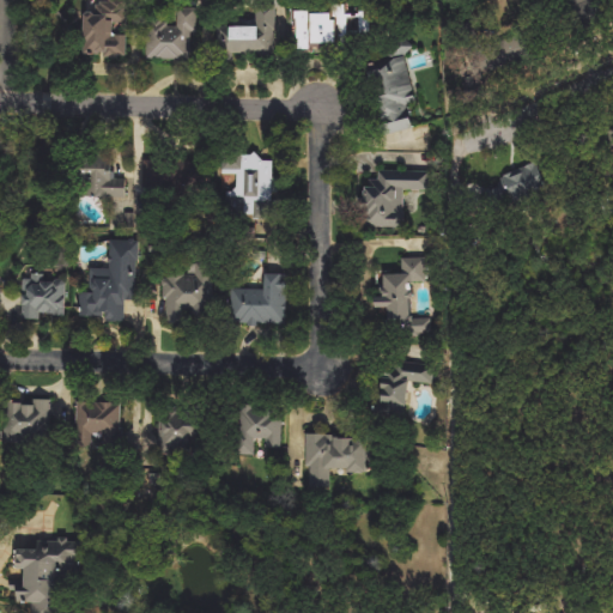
[(127,0),(127,58),(79,55),(80,13),(98,14),(98,0),(127,0)]
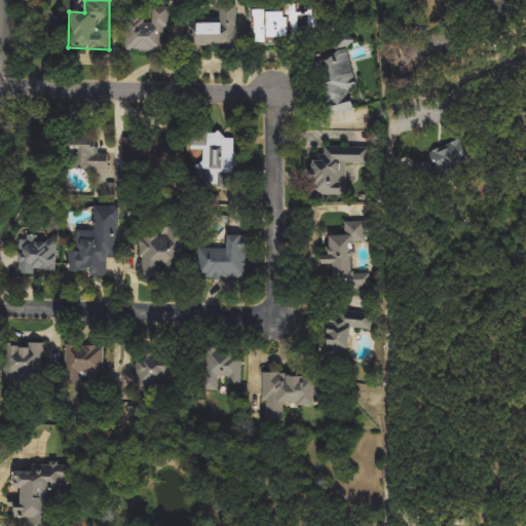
[(483,0),(508,0),(514,12),(494,23),(483,0)]
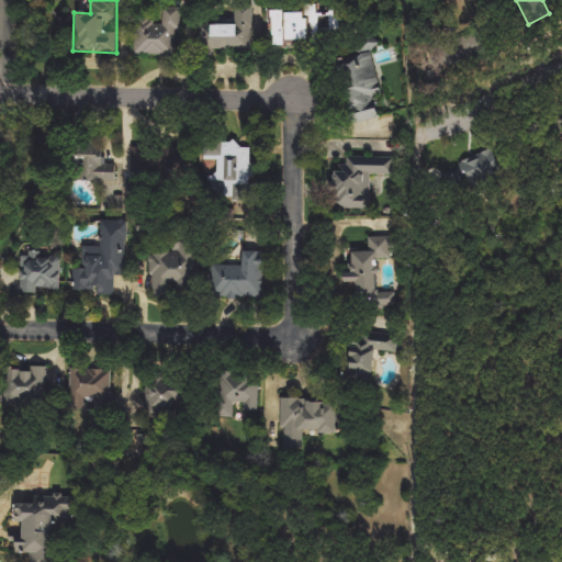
[(179,55),(134,54),(136,19),(160,20),(160,7),(180,8),(179,55)]
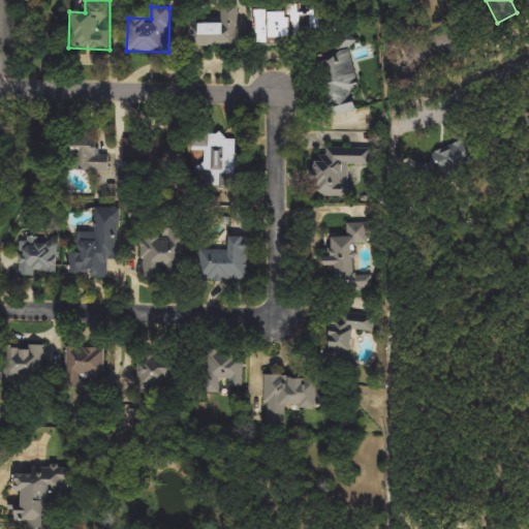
[(222,23),(222,6),(239,6),(239,51),(191,51),(191,23),(222,23)]
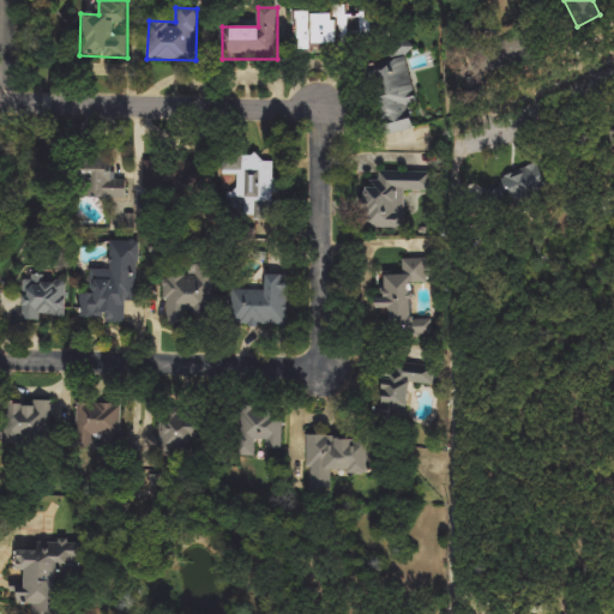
[(296,50),(295,10),(347,8),(347,16),(371,14),(372,43),(350,43),(350,49),(296,50)]
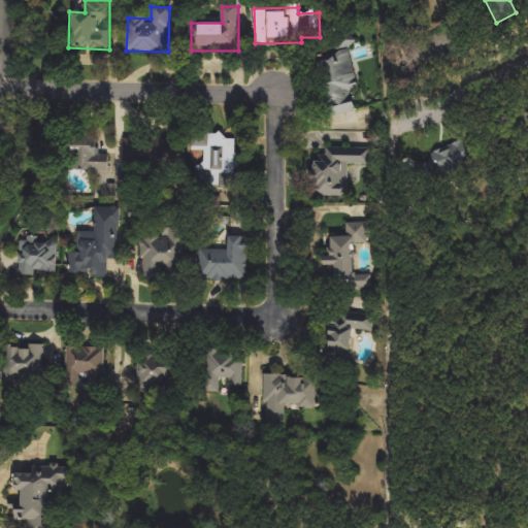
[(407,75),(387,30),(406,22),(417,44),(447,31),(456,53),(407,75)]
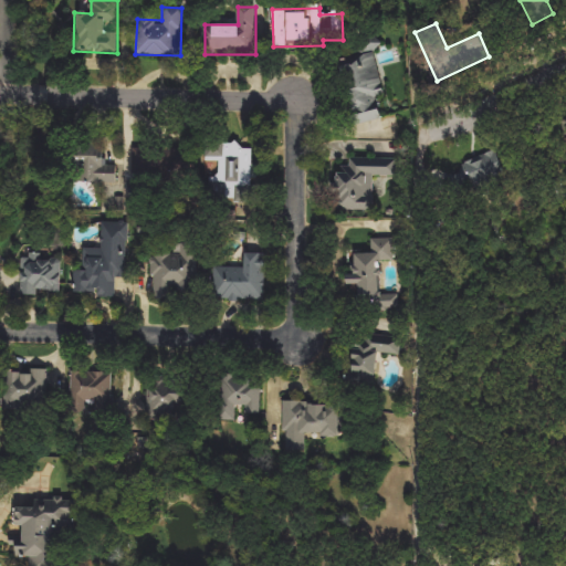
[(386,95),(376,98),(381,117),(359,124),(342,59),(363,53),(358,38),(376,33),(379,46),(373,49),(386,95)]
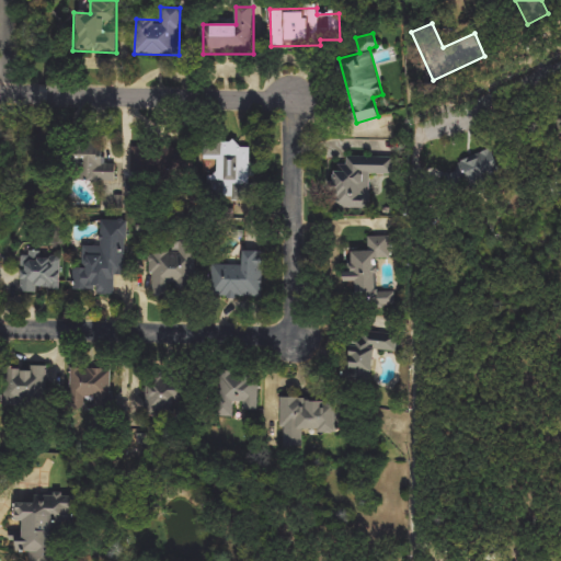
[(103,141),(102,163),(116,164),(116,182),(70,181),(72,139),(103,141)]
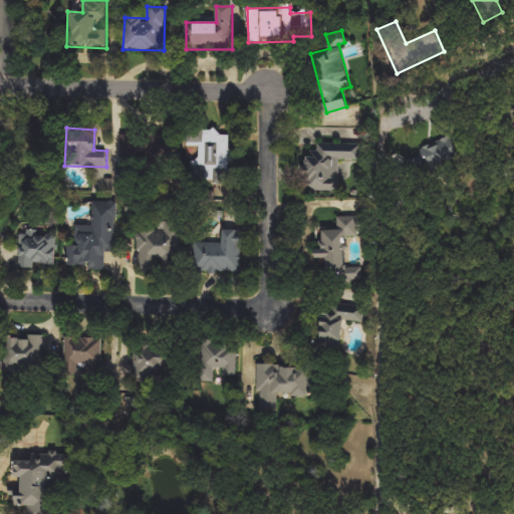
[(229,173),(188,171),(189,131),(231,132),(229,173)]
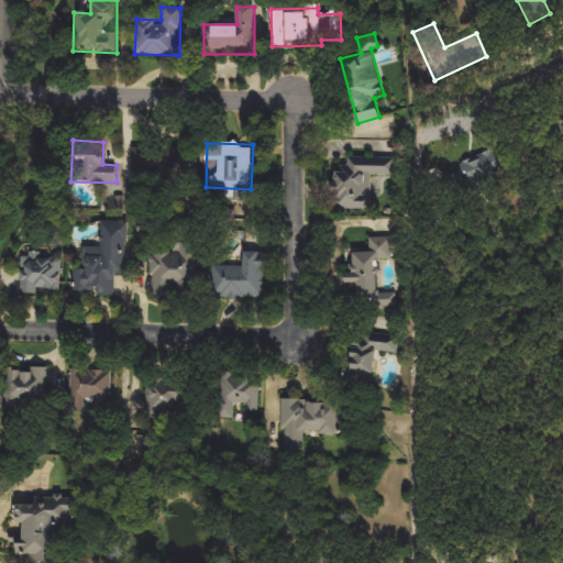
[(191,173),(134,176),(133,148),(190,145),(191,173)]
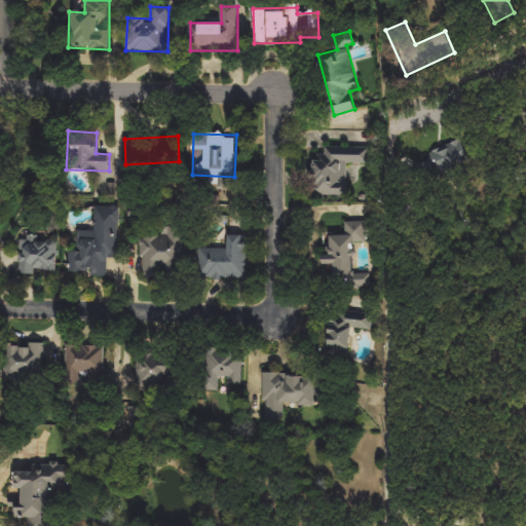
[(424,182),(414,158),(457,140),(467,163),(424,182)]
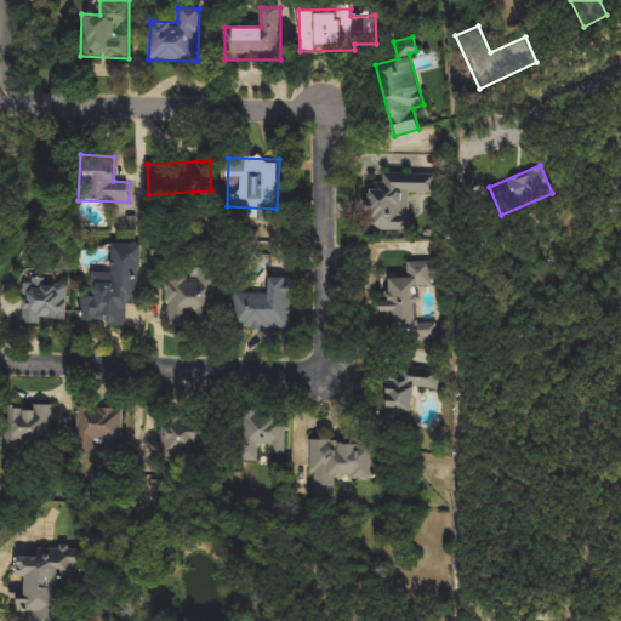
[(411,231),(368,231),(369,184),(385,184),(385,174),(437,175),(437,194),(411,193),(411,231)]
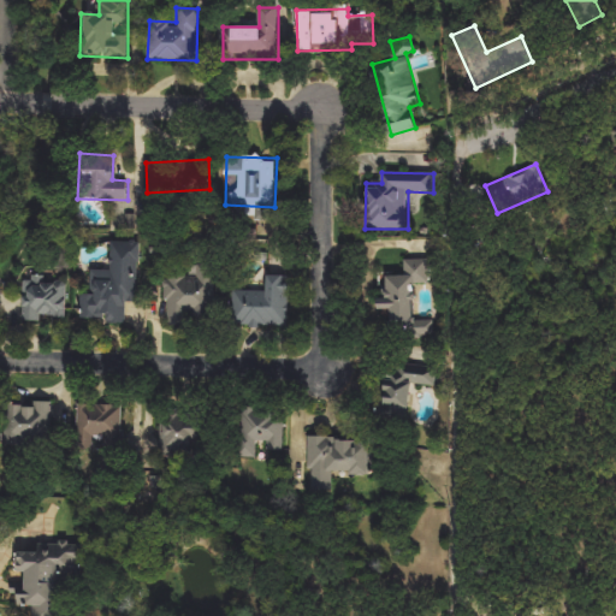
[(141,243),(140,300),(126,300),(126,323),(81,323),(81,294),(93,295),(93,271),(112,271),(112,242),(141,243)]
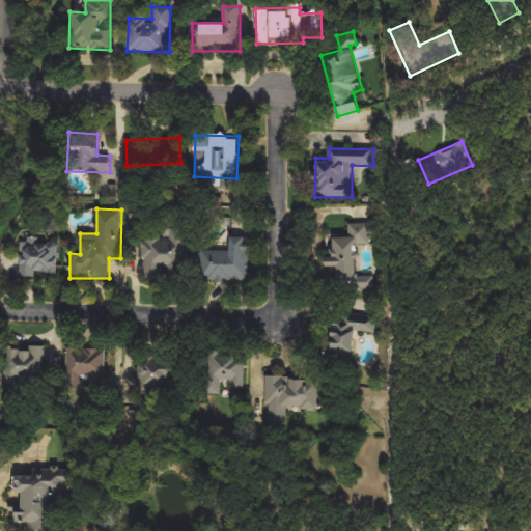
[(369,224),(370,245),(356,246),(357,276),(374,276),(375,289),(336,290),(336,268),(325,268),(325,252),(332,252),(332,225),(369,224)]
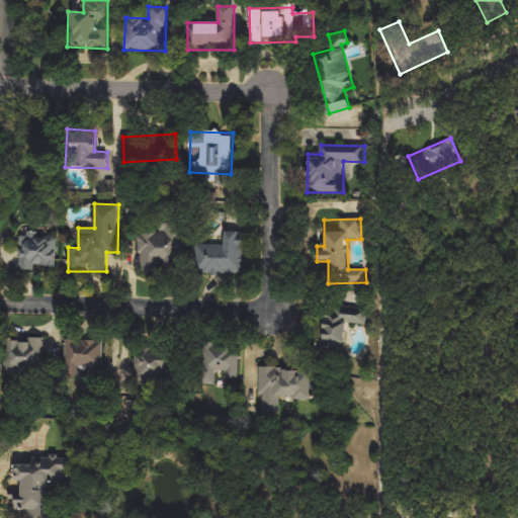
[(179,274),(139,272),(142,231),(166,232),(166,223),(183,224),(179,274)]
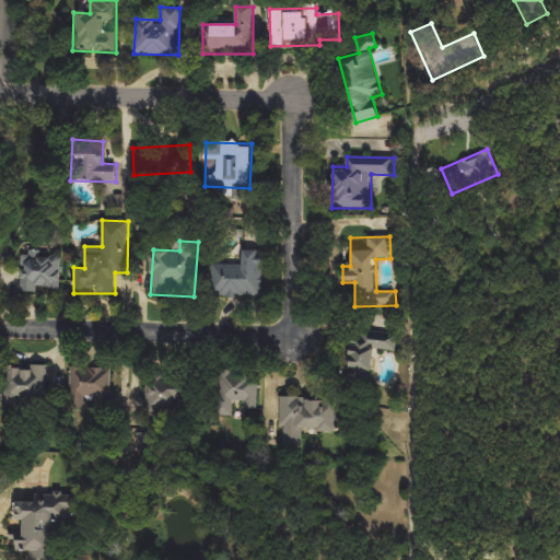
[(264,252),(263,299),(211,298),(212,265),(242,265),(242,251),(264,252)]
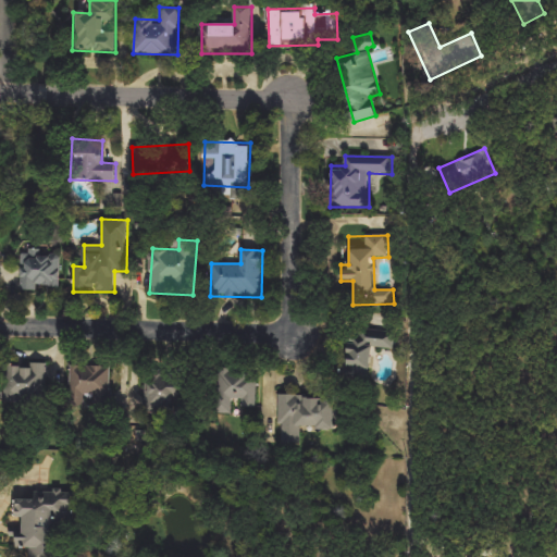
[(21,291),(22,252),(60,252),(60,286),(38,285),(38,291),(21,291)]
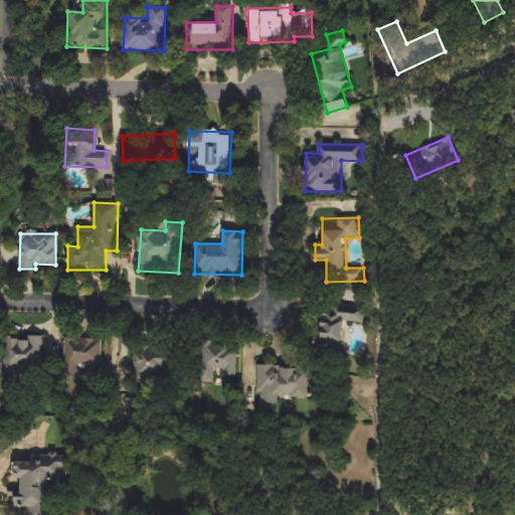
[(343,322),(341,352),(317,350),(322,303),(366,307),(364,324),(343,322)]
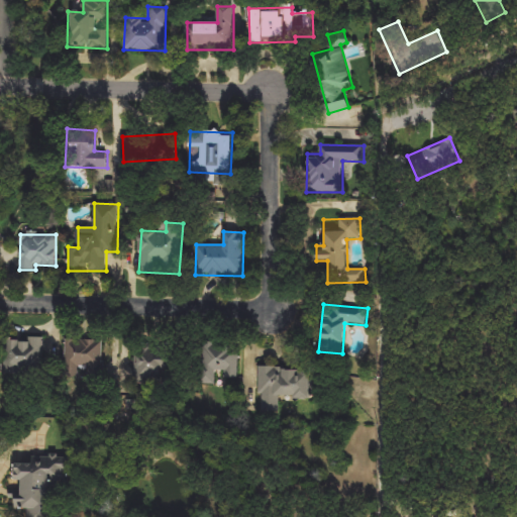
[(5,337),(43,337),(43,374),(5,374),(5,337)]
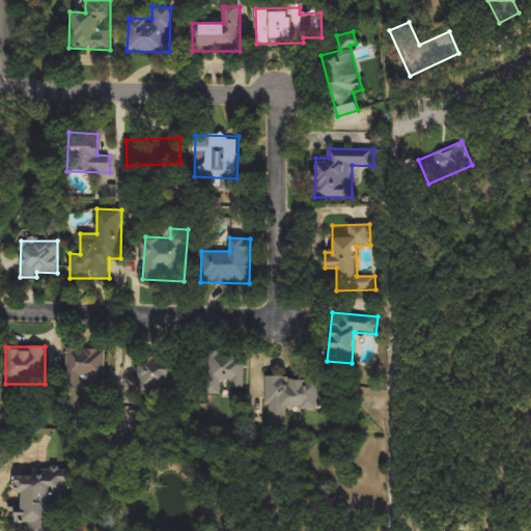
[(67,348),(106,348),(106,392),(91,392),(91,376),(82,376),(82,389),(67,389),(67,348)]
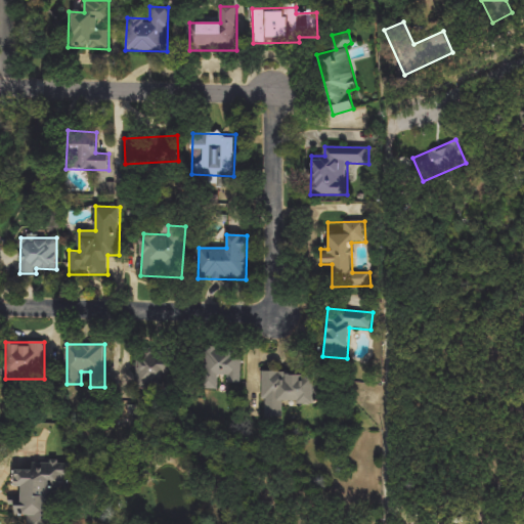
[(242,383),(219,382),(219,390),(204,389),(205,347),(243,348),(242,383)]
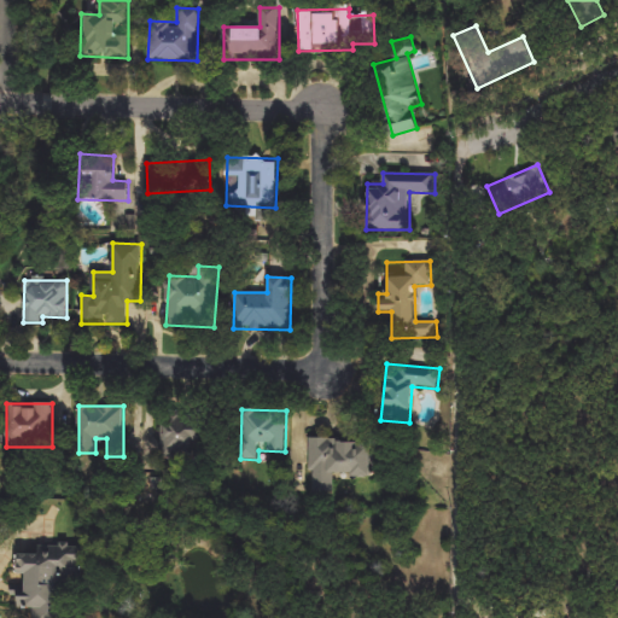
[(163,417),(199,418),(199,459),(162,459),(163,417)]
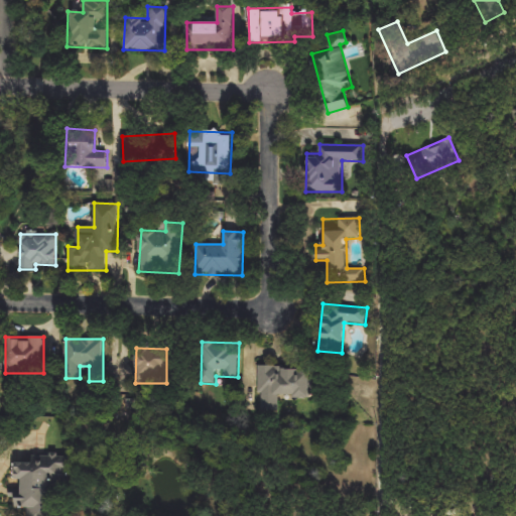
[(259,410),(259,367),(308,367),(307,397),(279,397),(279,411),(259,410)]
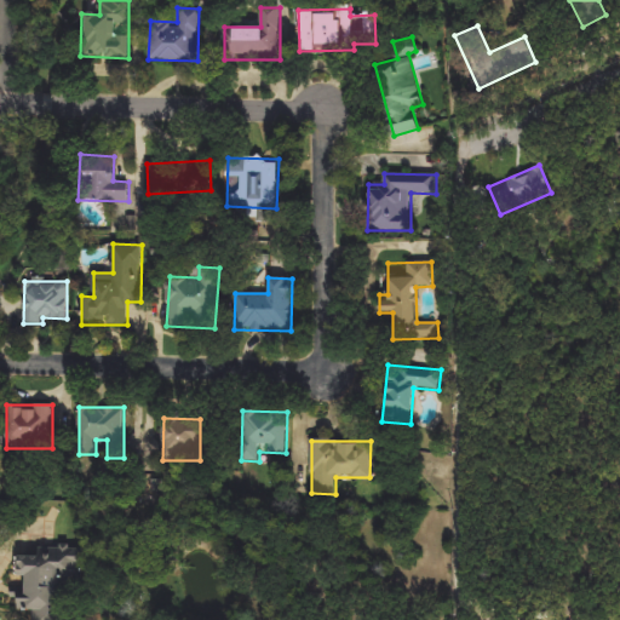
[(33,619),(34,612),(16,610),(16,589),(18,589),(19,556),(38,556),(38,546),(86,549),(86,579),(69,579),(67,619),(33,619)]
